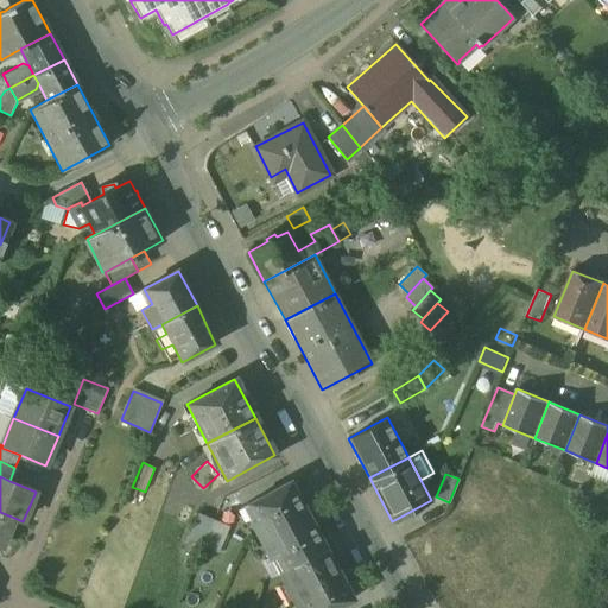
[(325,546),(290,480),(247,502),(257,518),(251,520),(278,571),(325,546)]
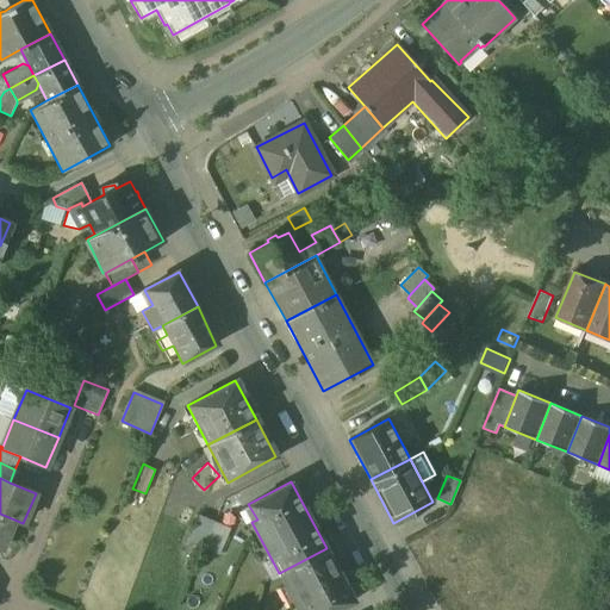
[(14,520),(0,514),(0,548),(1,549),(14,520)]
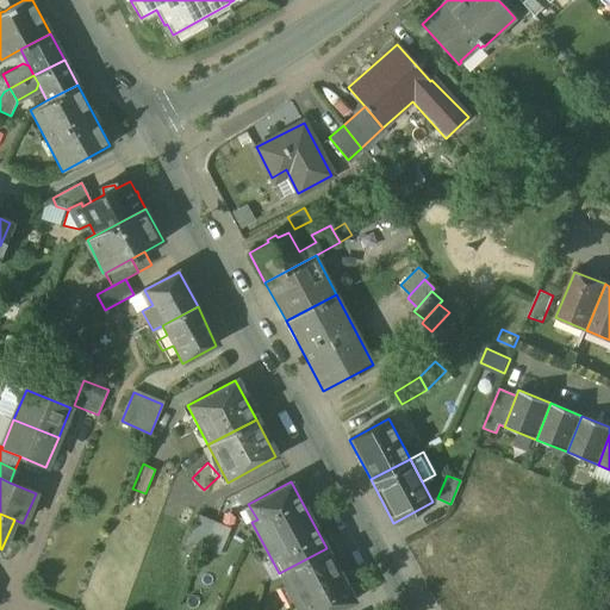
[(215,521),(199,514),(188,540),(204,547),(215,521)]
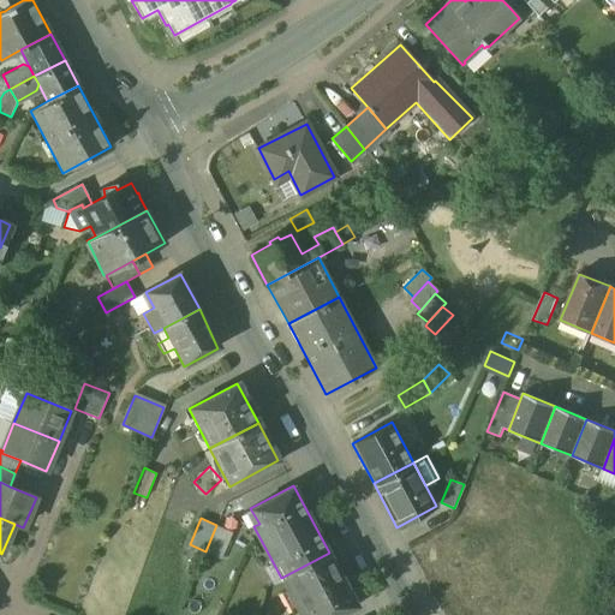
[(233,532),(216,525),(206,551),(222,559),(233,532)]
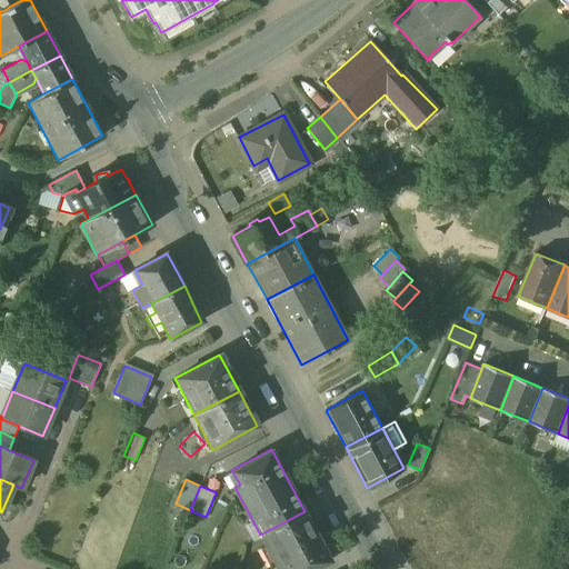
[(309,568),(330,558),(305,511),(260,535),(278,568),(309,568)]
